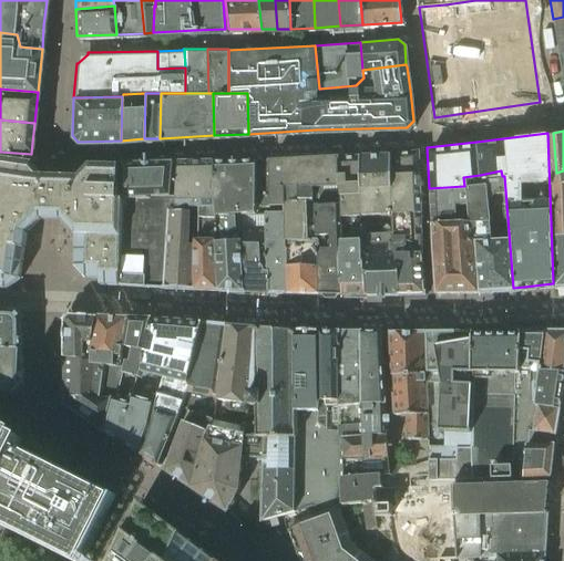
[(553,133),(547,133),(553,283),(563,282),(563,170),(556,173),(553,133)]
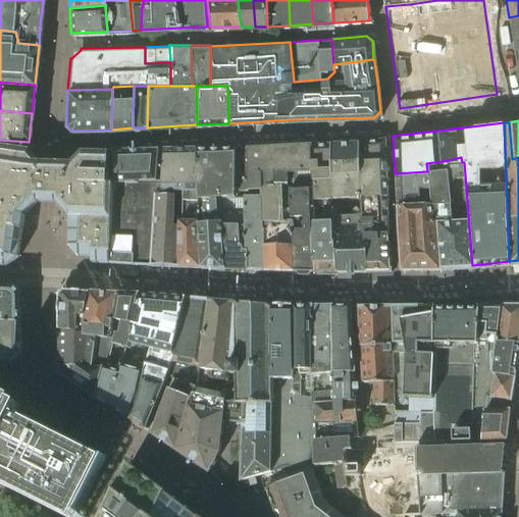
[(329,179),(329,197),(385,195),(383,157),(382,137),(358,140),(327,142),(328,179),(329,179)]
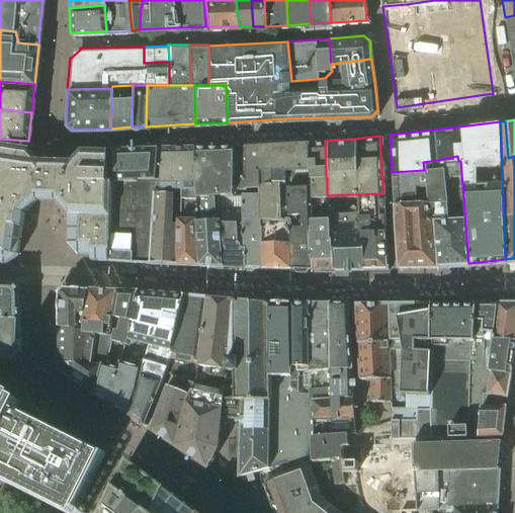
[(23,209),(23,208),(35,197),(55,197),(67,210),(67,211),(66,240),(77,251),(90,252),(89,257),(107,258),(110,179),(106,179),(106,177),(107,148),(80,147),(70,158),(36,157),(27,147),(28,141),(0,139),(0,260),(4,261),(16,251),(23,209)]
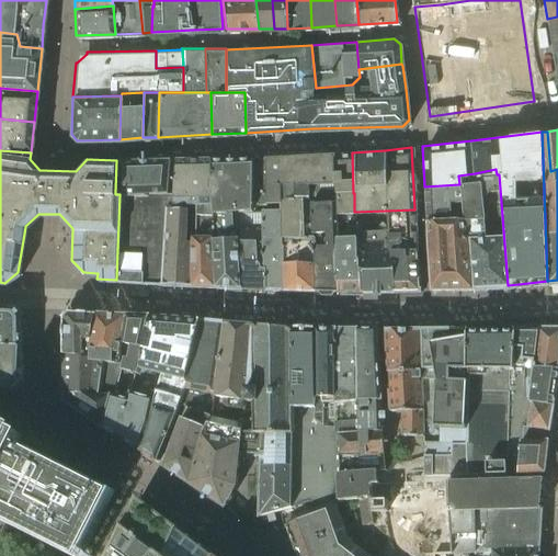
[(264,156),(264,200),(281,199),(281,195),(281,182),(306,181),(306,182),(334,181),(333,152),(332,152),(264,156)]
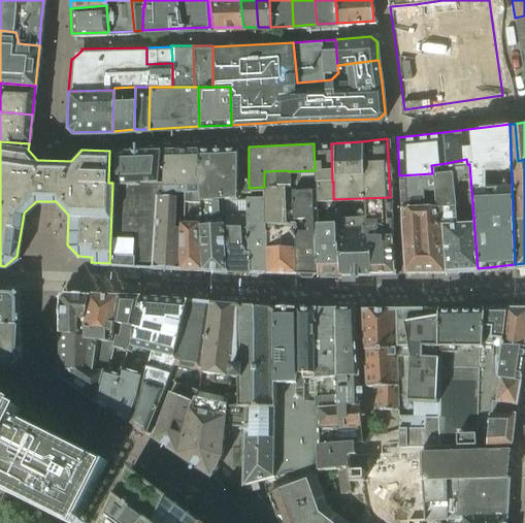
[(314,143),(315,170),(316,206),(333,205),(333,199),(333,182),(332,182),(331,143),(314,143)]
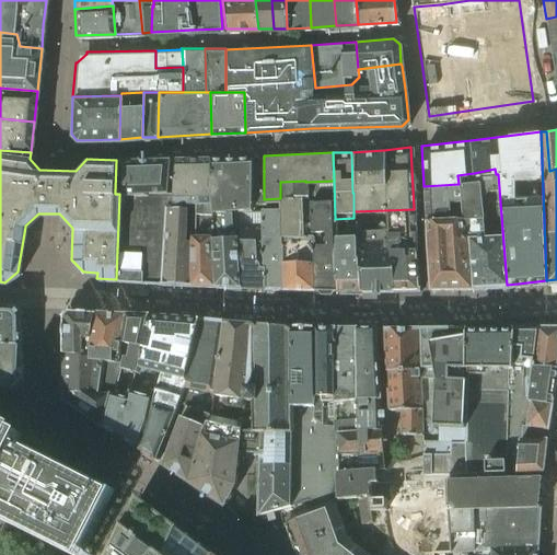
[(160,281),(189,282),(189,268),(189,239),(193,226),(193,211),(211,210),(210,155),(174,157),(172,191),(172,205),(164,205),(160,281)]
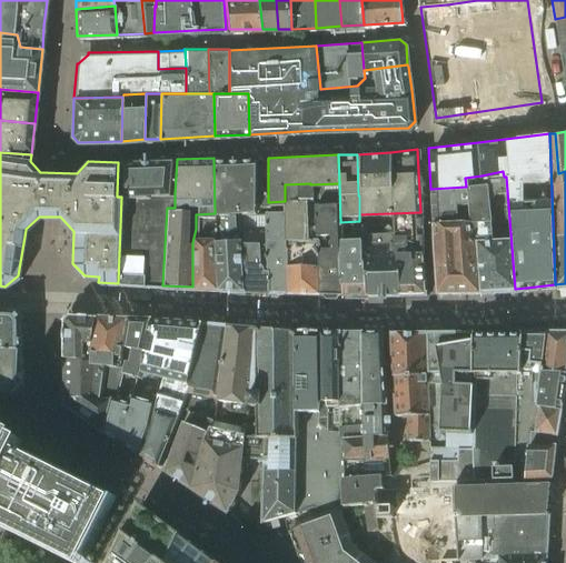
[(215,213),(240,213),(255,214),(252,158),(214,158),(215,213)]
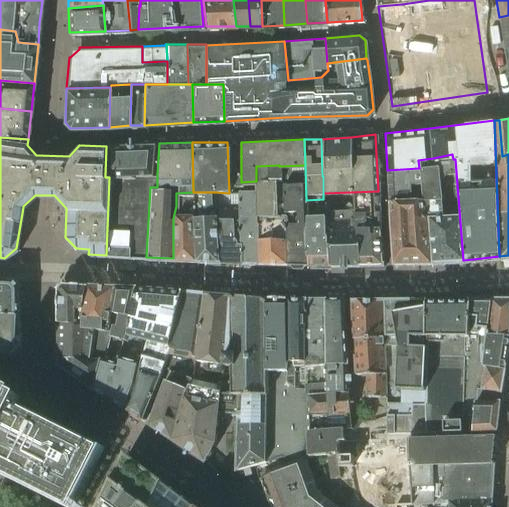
[(227,142),(229,193),(238,193),(238,182),(241,182),(241,142),(227,142)]
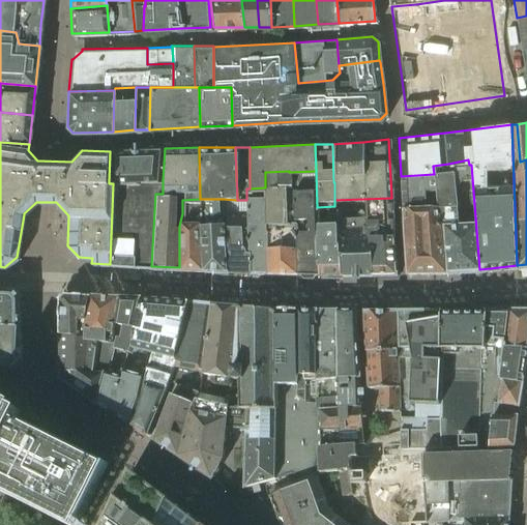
[(110,150),(110,151),(109,181),(151,181),(157,181),(157,180),(160,149),(110,150)]
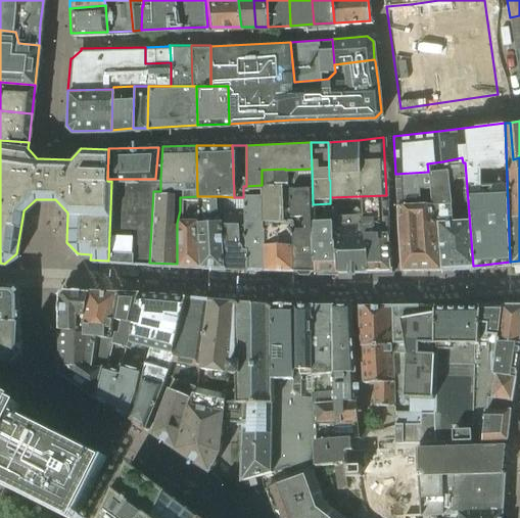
[(473,266),(465,162),(463,162),(462,157),(442,161),(427,163),(428,172),(429,186),(431,201),(434,218),(437,220),(440,267),(473,266)]
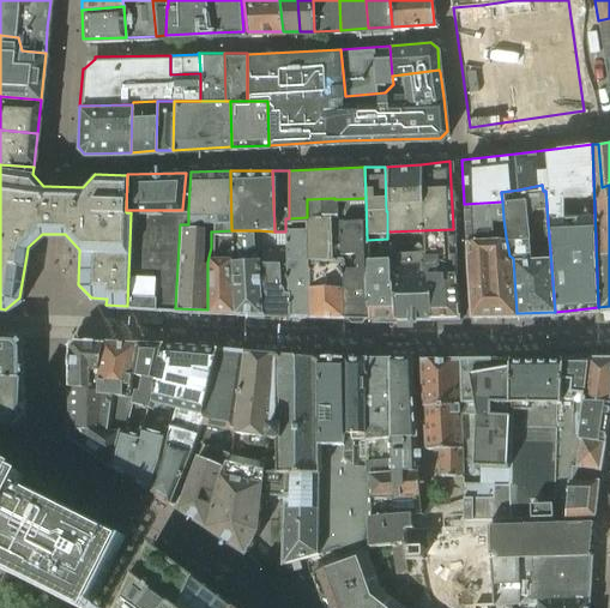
[(369,315),(367,240),(366,198),(334,199),(334,198),(307,199),(307,214),(336,214),(338,220),(342,314),(369,315)]
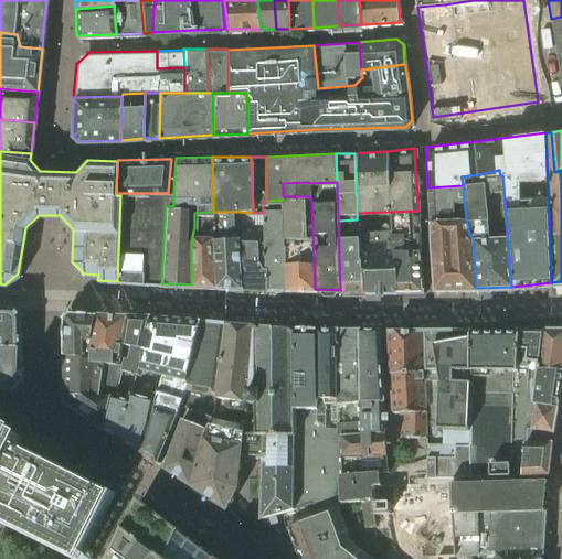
[(463,185),(427,187),(427,204),(453,203),(453,201),(464,201),(463,185)]
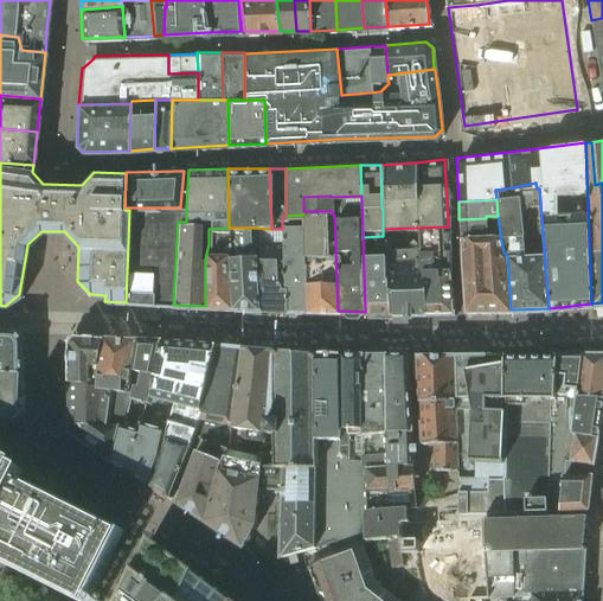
[(186,206),(180,206),(180,208),(173,208),(173,217),(160,217),(160,227),(153,227),(152,304),(173,305),(178,222),(186,222),(186,206)]
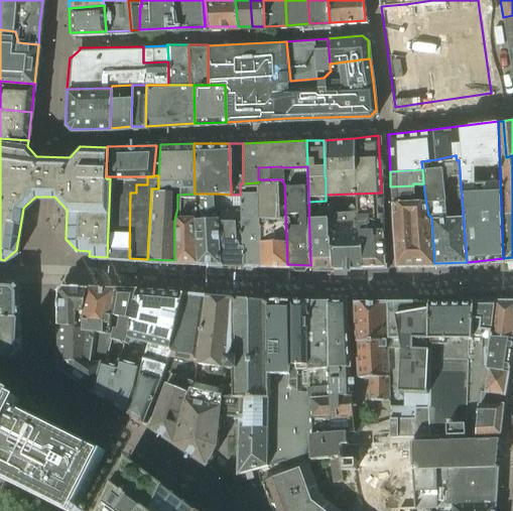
[(107,257),(129,258),(130,193),(136,193),(136,184),(147,184),(147,176),(106,176),(106,178),(110,178),(107,257)]
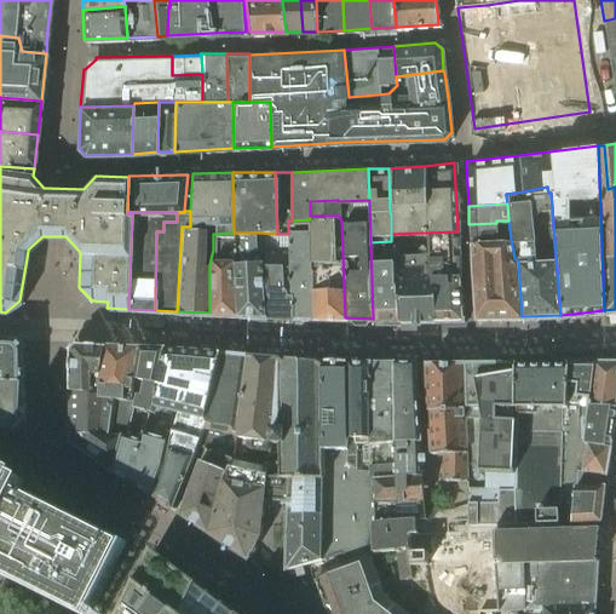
[(339,216),(310,216),(310,219),(312,317),(345,317),(341,222),(339,216)]
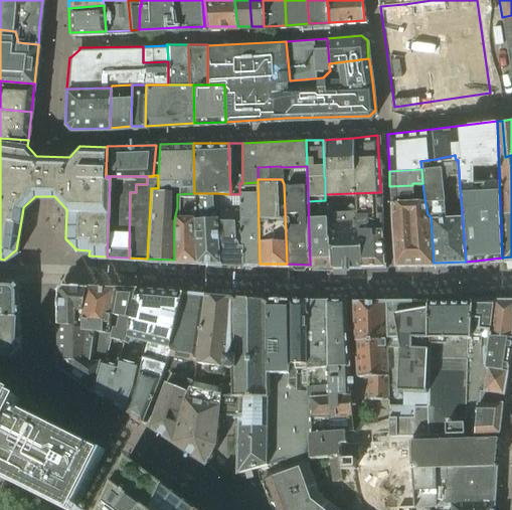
[(258,182),(242,183),(239,183),(239,194),(241,263),(242,263),(260,264),(258,182)]
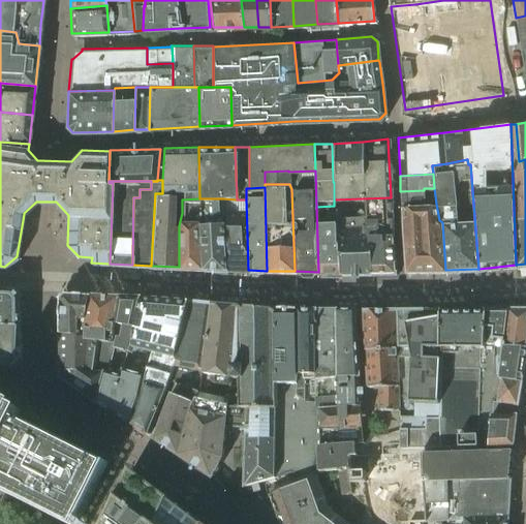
[(439,220),(436,204),(425,205),(424,190),(400,191),(401,206),(405,271),(445,270),(442,222),(439,220)]
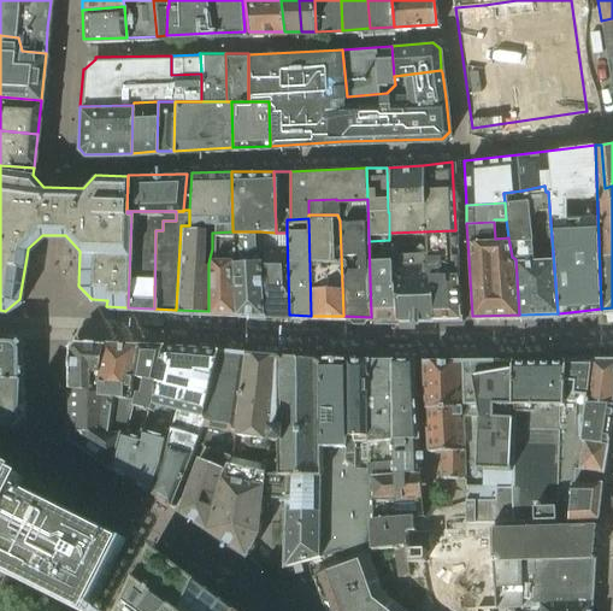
[(457,272),(455,230),(389,233),(389,240),(396,317),(431,317),(430,274),(457,274),(457,272)]
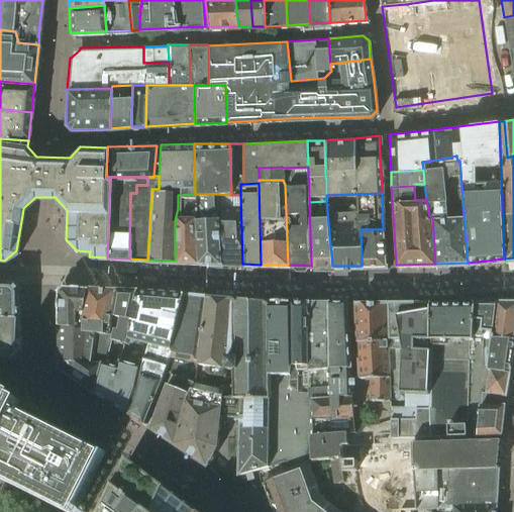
[(198,262),(195,194),(178,195),(178,208),(175,220),(175,247),(175,261),(198,262)]
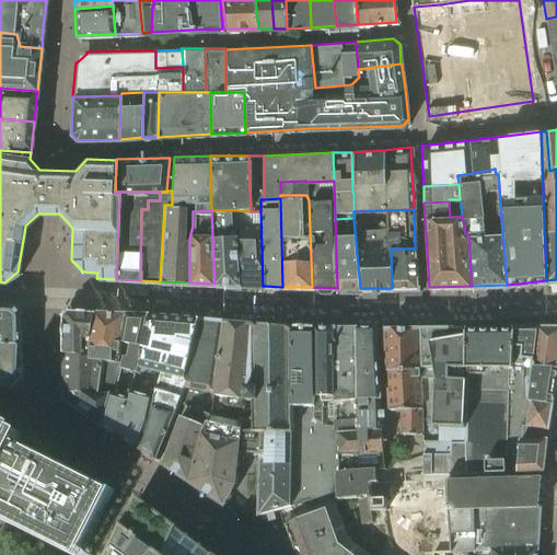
[(238,285),(236,210),(211,210),(215,284),(238,285)]
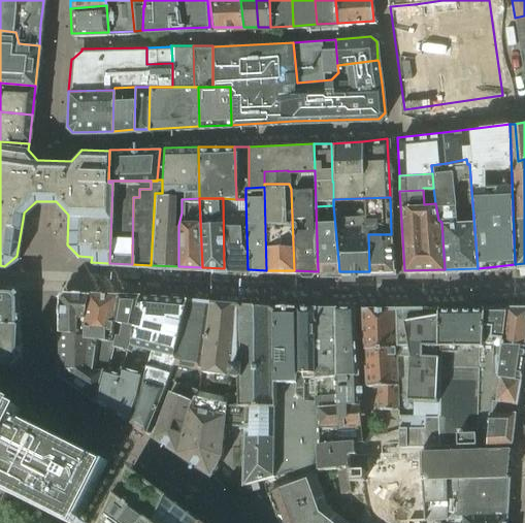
[(248,269),(245,199),(236,199),(223,198),(224,268),(248,269)]
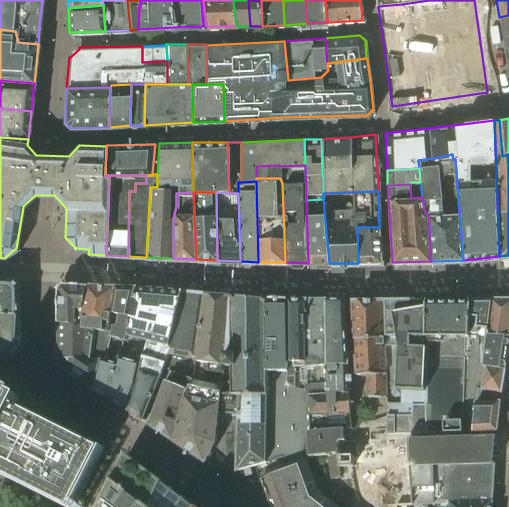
[(329,263),(323,199),(306,200),(308,263),(329,263)]
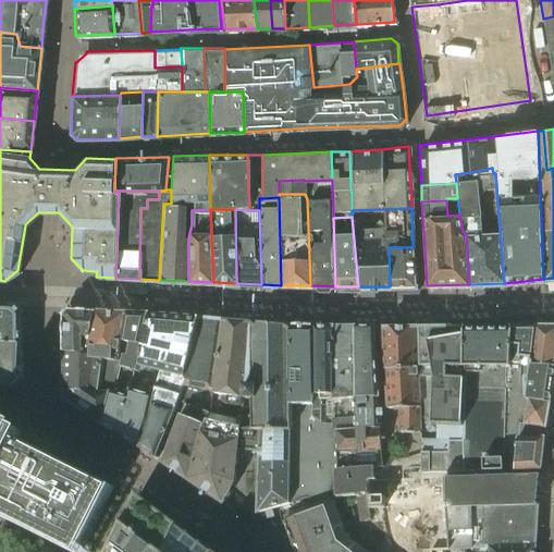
[(416,286),(413,247),(389,247),(390,286),(416,286)]
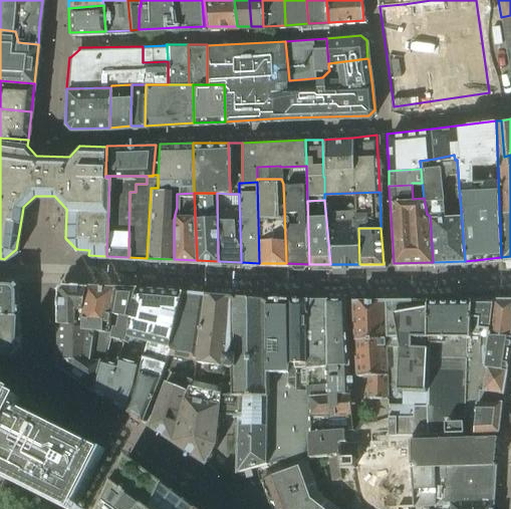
[(0,313),(16,314),(17,285),(19,283),(14,278),(12,280),(0,279),(0,313)]
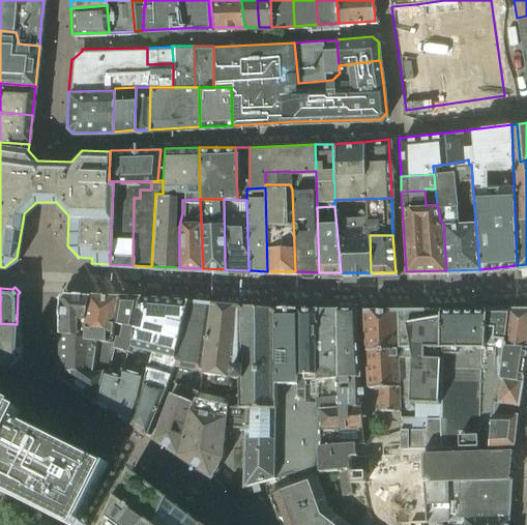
[(75,334),(84,336),(89,293),(64,291),(58,296),(58,331),(75,333),(75,334)]
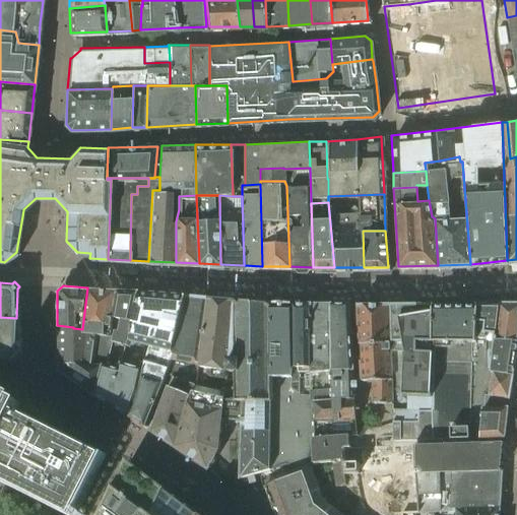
[(94,332),(113,334),(115,324),(110,323),(115,288),(87,287),(82,329),(82,331),(94,332)]
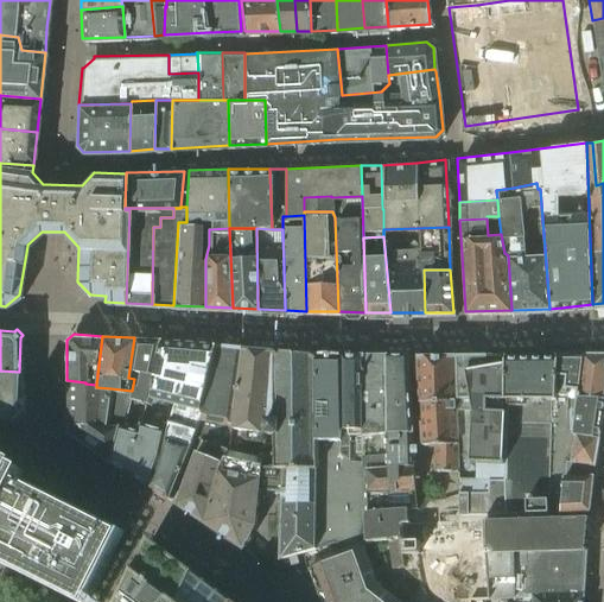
[(159,338),(134,337),(128,378),(134,379),(132,391),(131,397),(144,400),(147,401),(159,338)]
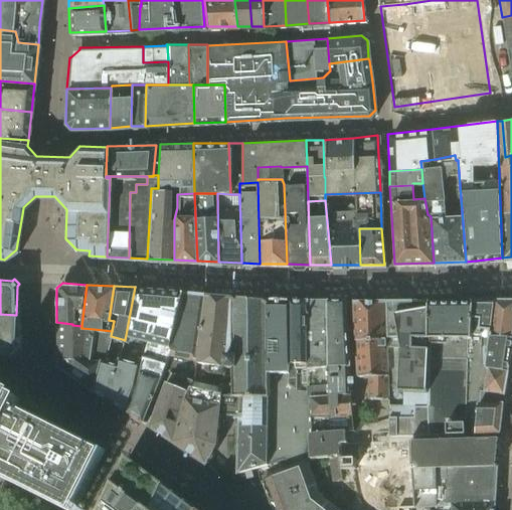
[(125,340),(122,339),(118,356),(141,362),(139,368),(160,374),(168,353),(182,291),(135,287),(125,340)]
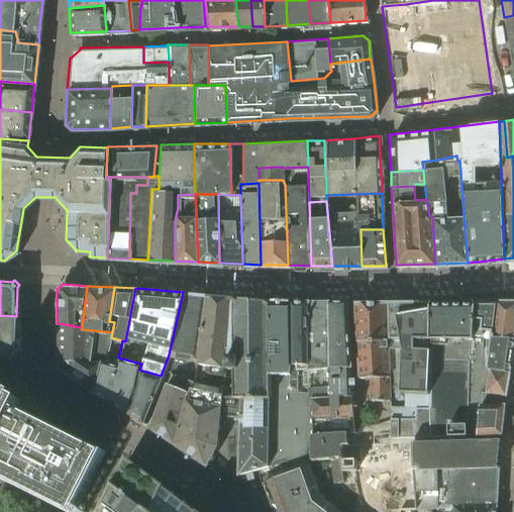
[(193,380),(195,362),(204,294),(183,292),(169,354),(181,356),(175,373),(193,380)]
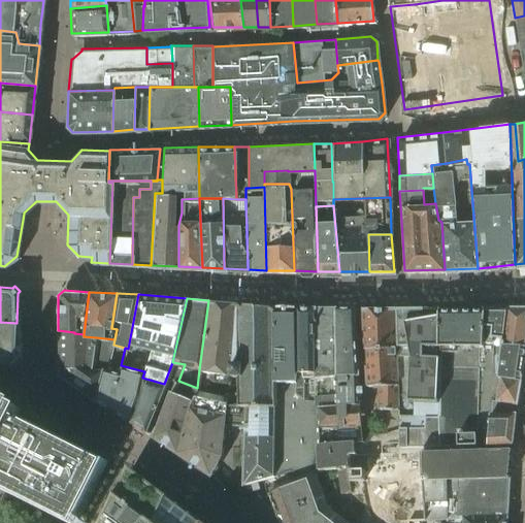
[(237,302),(208,300),(199,369),(212,371),(211,379),(228,381),(229,362),(237,362),(237,302)]
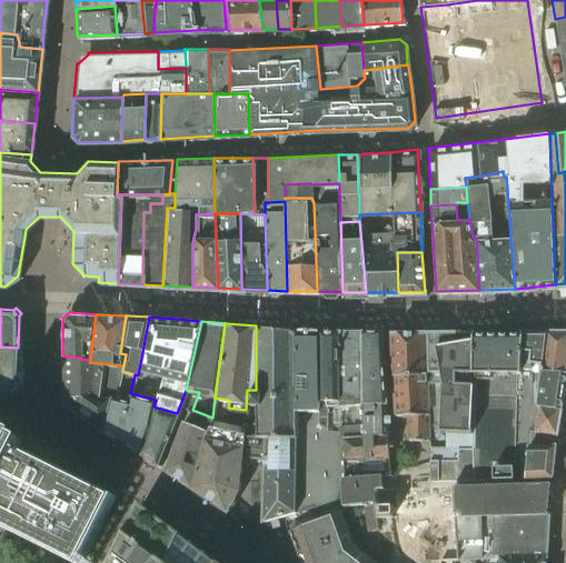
[(244,424),(241,453),(264,455),(261,520),(268,518),(276,515),(294,510),(294,329),(256,325),(256,390),(247,390),(246,410),(245,421),(244,424)]
